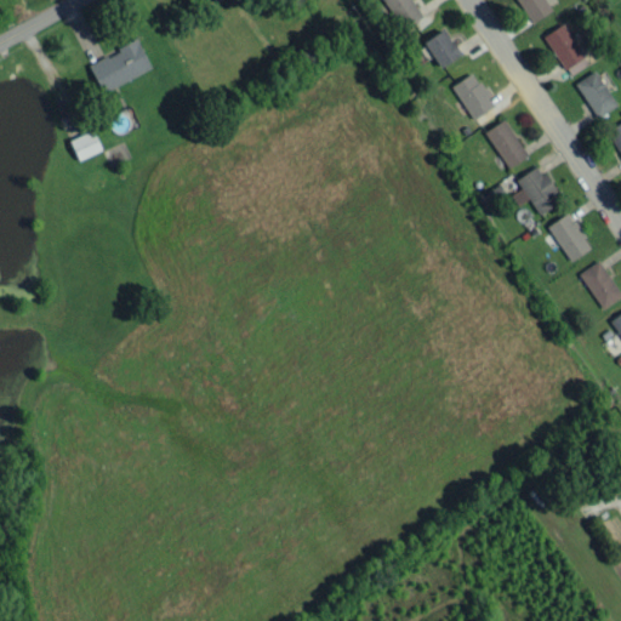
[(383,0),(402,29),(422,16),(411,0),(383,0)]
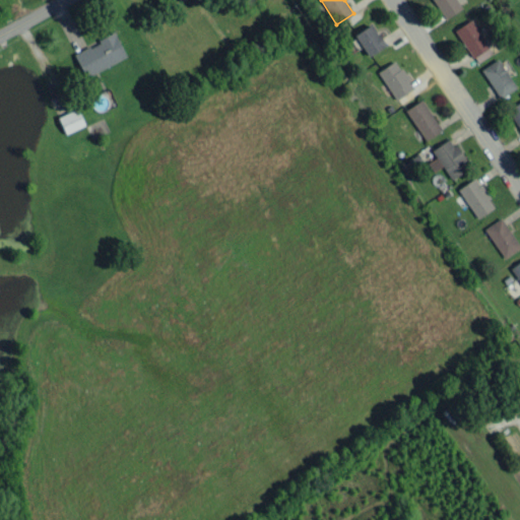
[(432,0),(445,18),(461,8),(456,0),(432,0)]
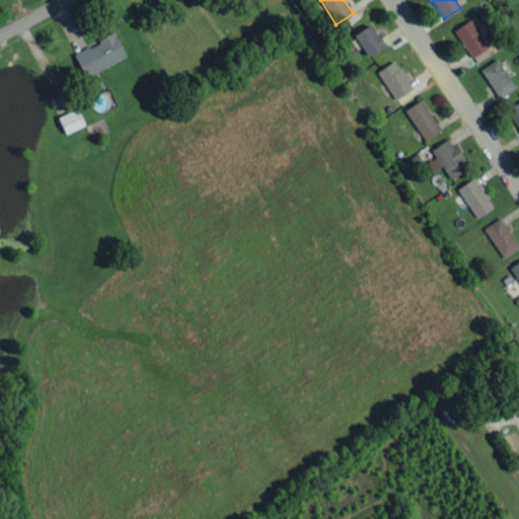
[(468,58),(487,49),(472,19),(454,27),(468,58)]
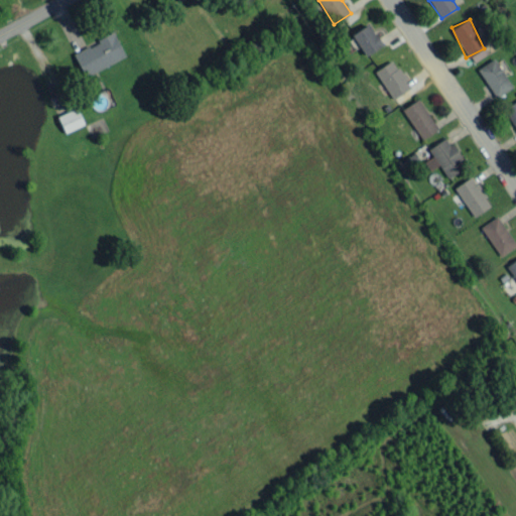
[(366,55),(382,44),(368,23),(352,33),(366,55)]
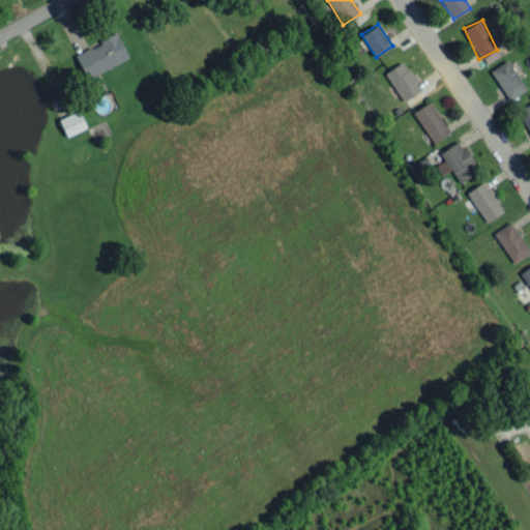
[(74,54),(85,78),(128,59),(117,34),(74,54)]
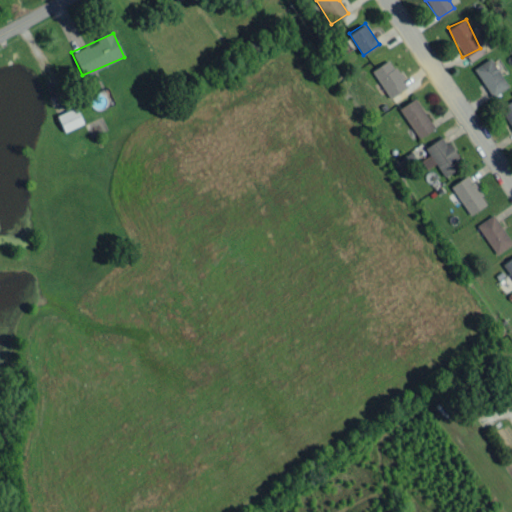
[(473,68),(491,96),(508,86),(490,57),(473,68)]
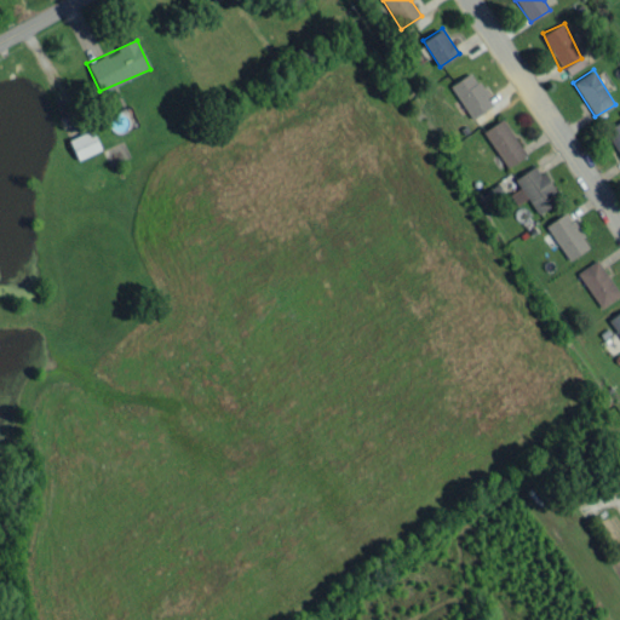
[(471,119),(493,104),(471,72),(449,85),(471,119)]
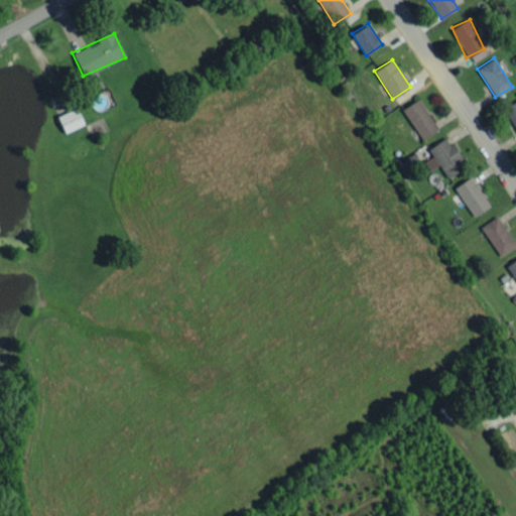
[(437,128),(417,98),(401,109),(422,139),(437,128)]
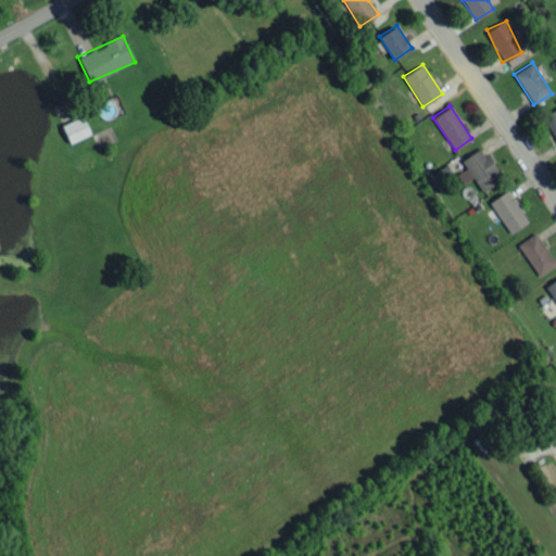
[(555,106),(542,117),(555,138),(555,106)]
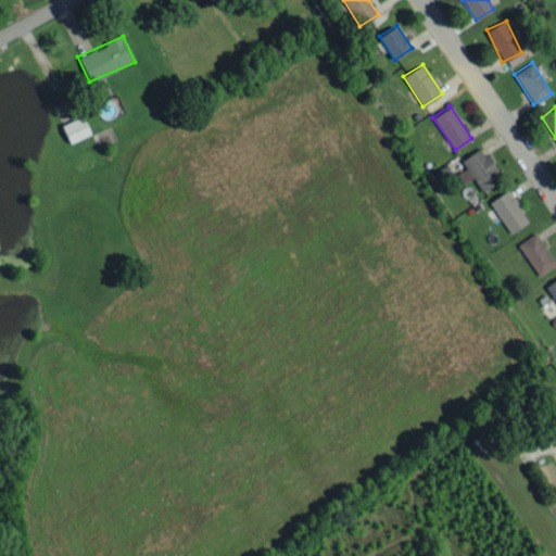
[(61,125),(70,143),(90,134),(83,115),(61,125)]
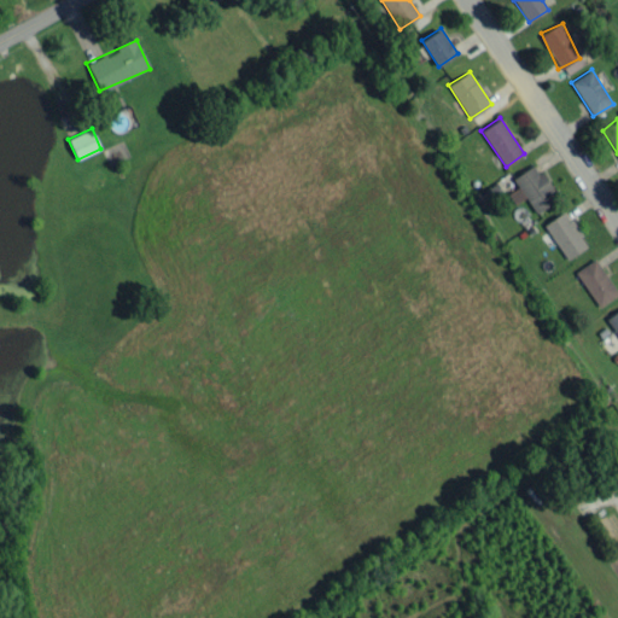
[(513,178),(518,187),(508,193),(514,204),(525,197),(536,213),(557,199),(535,164),(513,178)]
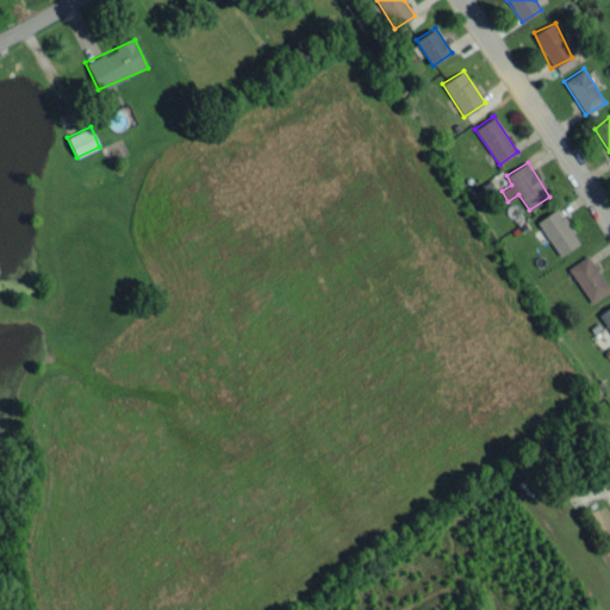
[(579,244),(559,209),(537,219),(558,256),(579,244)]
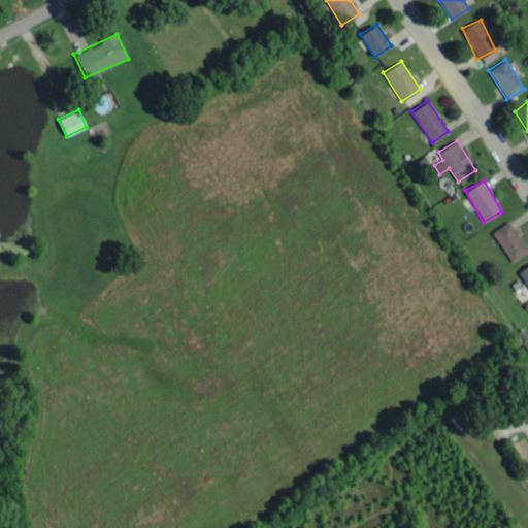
[(512,262),(527,251),(527,250),(508,221),(491,232),(512,262)]
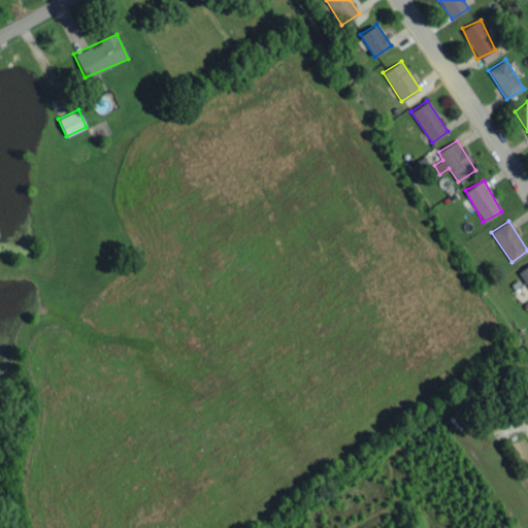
[(527,264),(519,271),(527,286),(527,264)]
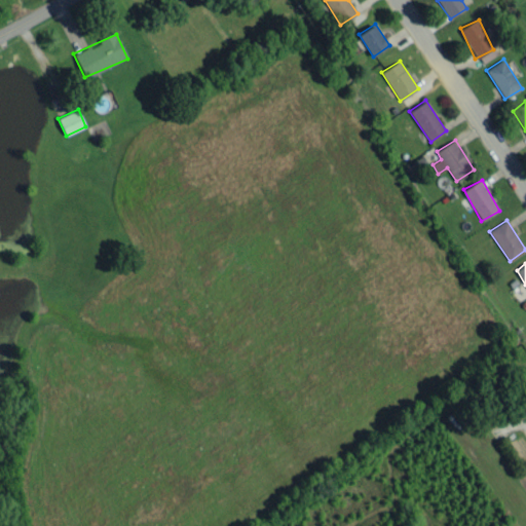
All buildings are outlined.
